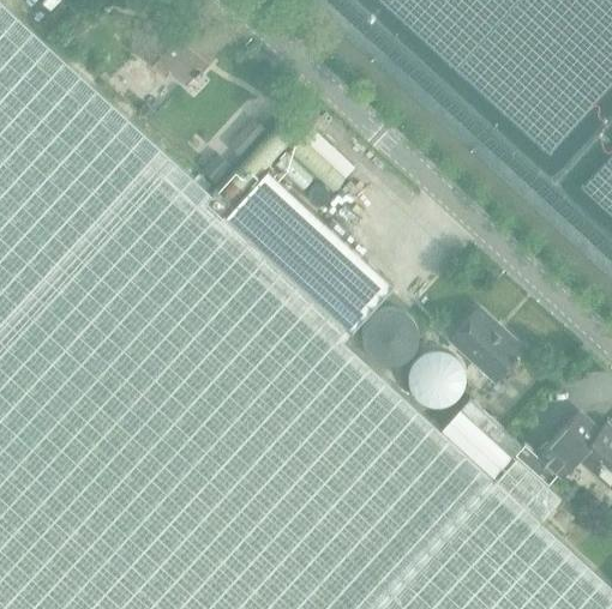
[(0,0),(0,608),(611,608),(611,588),(539,523),(559,500),(551,492),(515,459),(495,482),(441,433),(342,343),(351,333),(226,219),(225,218),(208,204),(215,196),(0,0)]
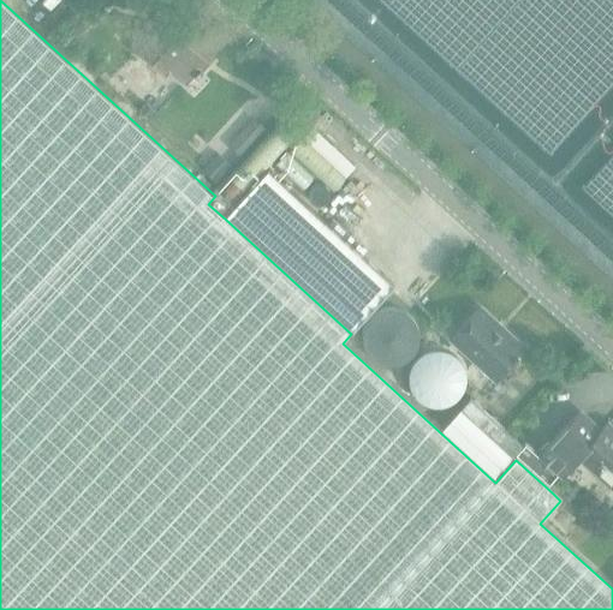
[(141,55),(166,78),(171,73),(188,90),(196,81),(198,82),(213,66),(194,48),(191,51),(166,28),(146,51),(141,55)]
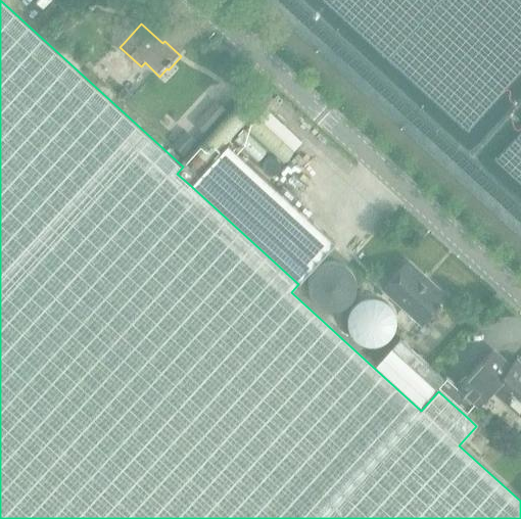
[(124,43),(109,30),(90,52),(103,64),(120,47),(124,43)]
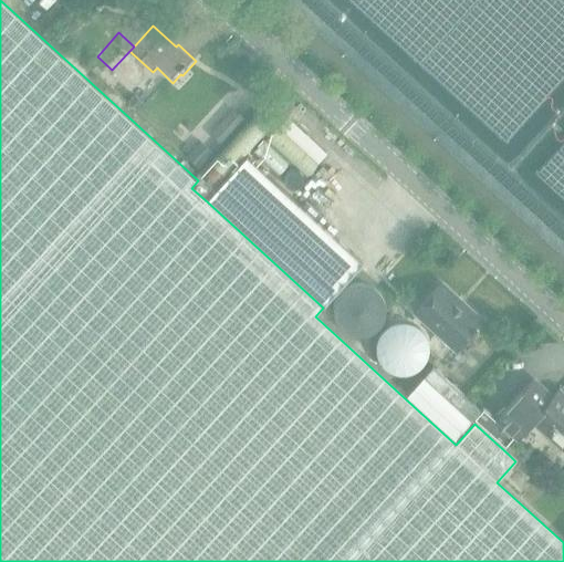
[(146,107),(136,99),(129,106),(138,115),(146,107)]
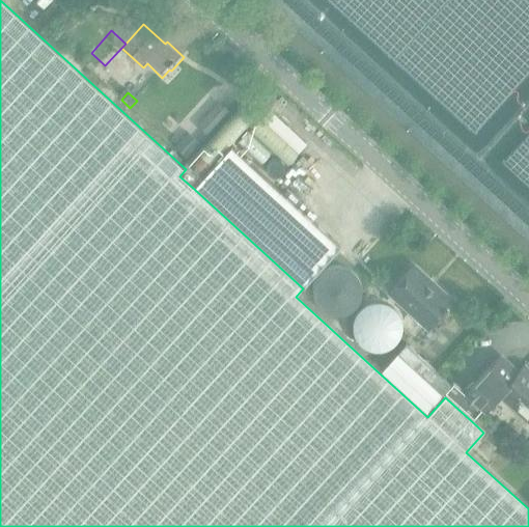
[(199,128),(206,135),(209,137),(230,113),(221,104),(199,128)]
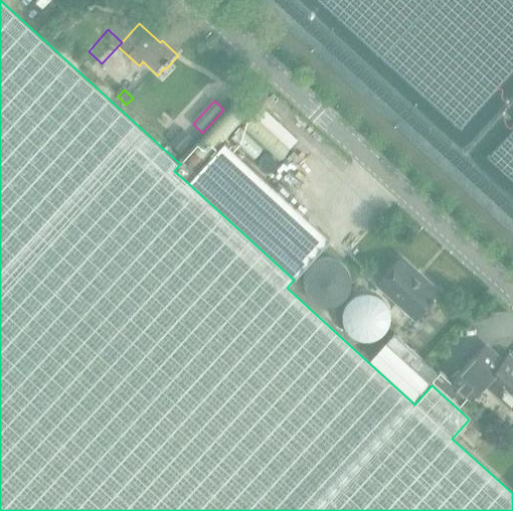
[(184,132),(171,145),(182,156),(195,142),(184,132)]
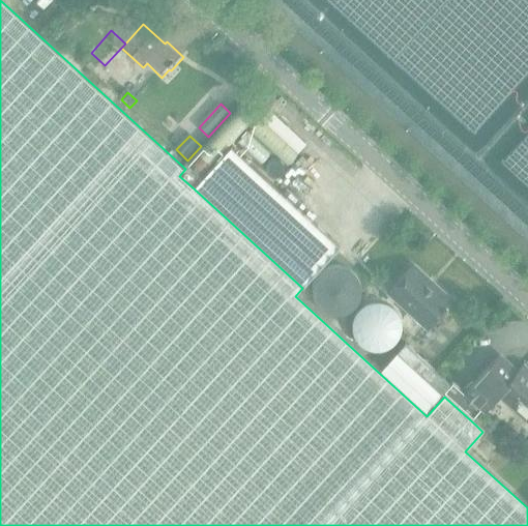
[(340,249),(231,150),(201,182),(310,281),(340,249)]
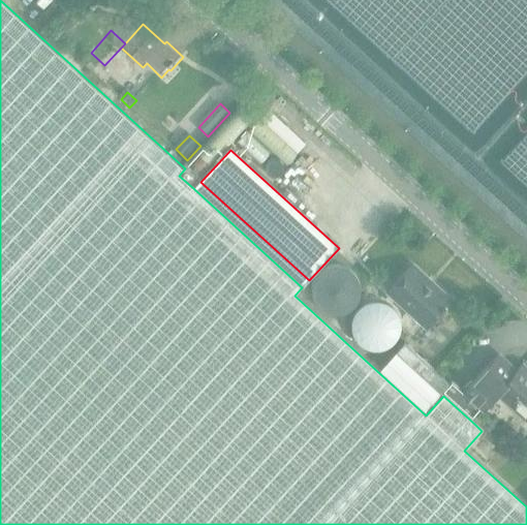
[(364,270),(363,264),(360,259),(355,256),(350,255),(343,256),(339,259),(336,264),(335,270),(335,275),(338,279),(340,281),(343,283),(348,284),(354,284),(359,281),(363,276),(364,270)]
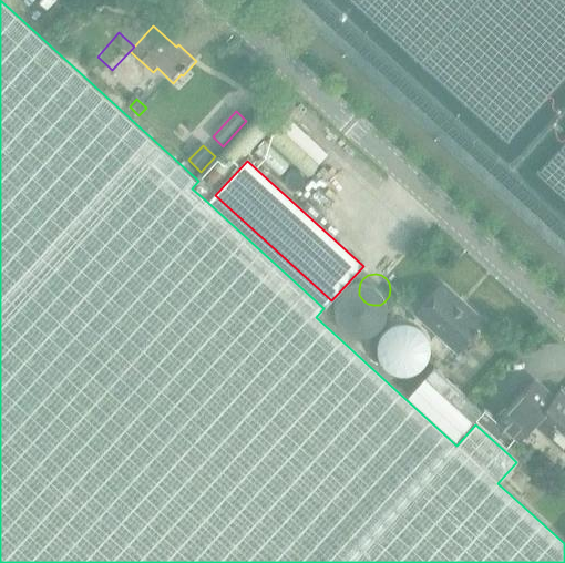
[(479,329),(485,323),(468,307),(464,310),(440,288),(417,316),(458,352),(475,334),(476,335),(481,331),(479,329)]
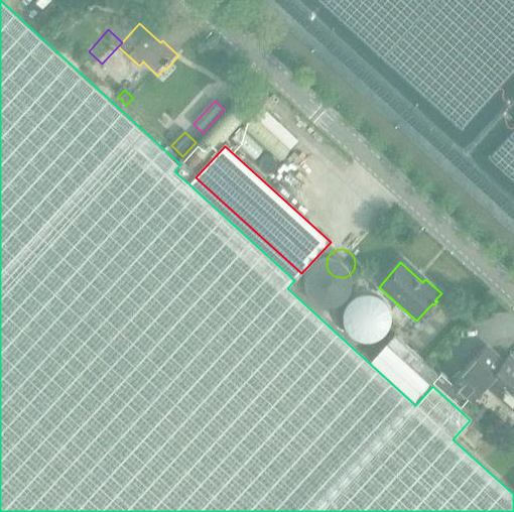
[(369,306),(369,305),(368,300),(365,295),(361,292),(355,290),(349,290),(343,293),(339,299),(337,305),(338,311),(341,316),(344,320),(347,321),(352,323),(358,322),(363,318),(367,313),(369,306)]
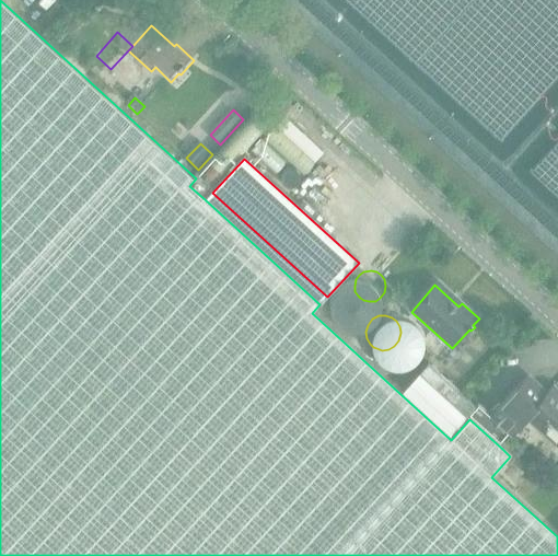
[(429,366),(402,395),(451,440),(469,419),(478,410),(429,366)]
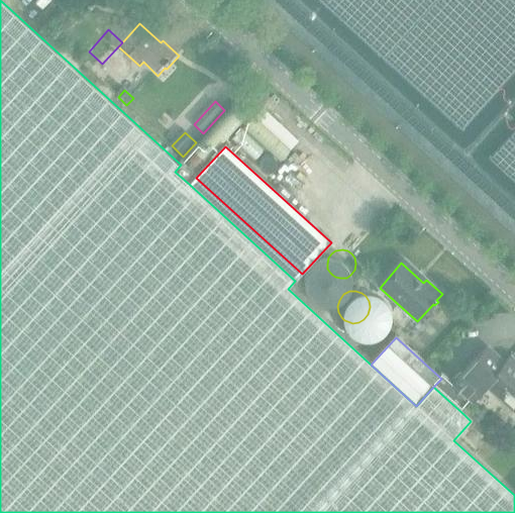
[(514,364),(509,358),(505,363),(488,347),(452,386),(473,404),(488,387),(514,411),(514,364)]
